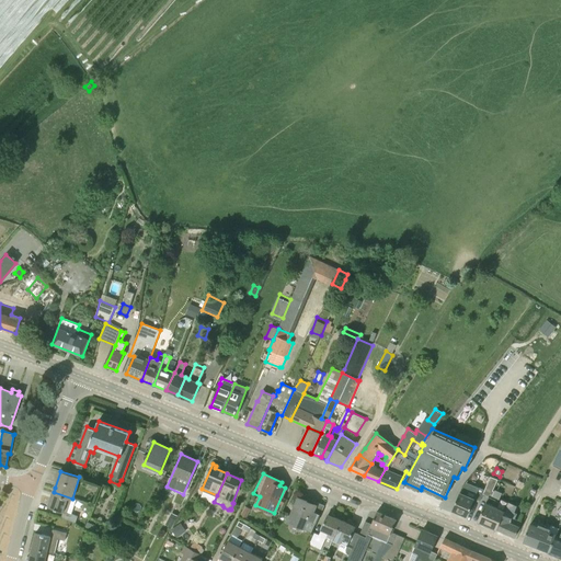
[(497,479),(490,477),(484,490),(490,493),(478,521),(496,529),(504,513),(504,514),(505,511),(494,506),(495,500),(491,497),(494,492),(492,491),(497,479)]
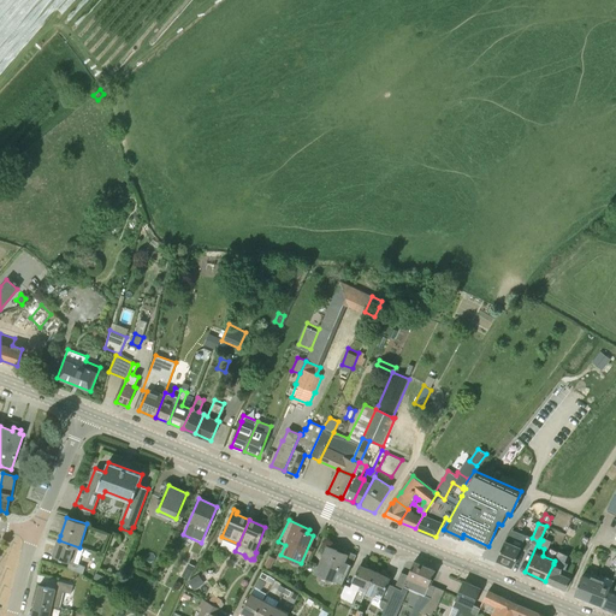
[(513,567),(521,548),(511,544),(515,537),(508,534),(497,560),(513,567)]
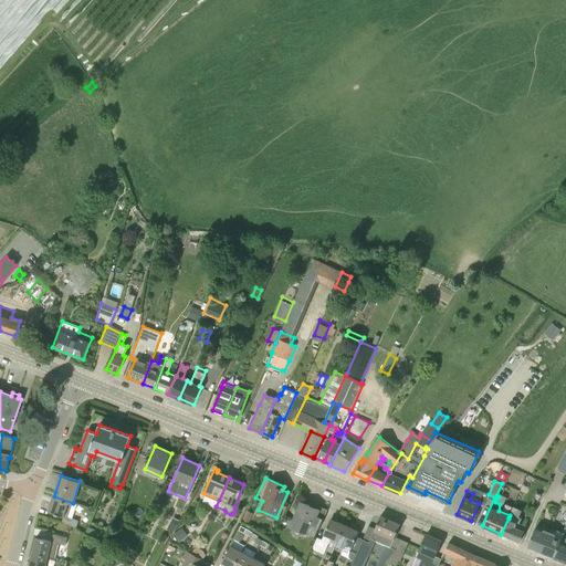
[(486,499),(489,494),(484,492),(479,503),(484,505),(486,499)]
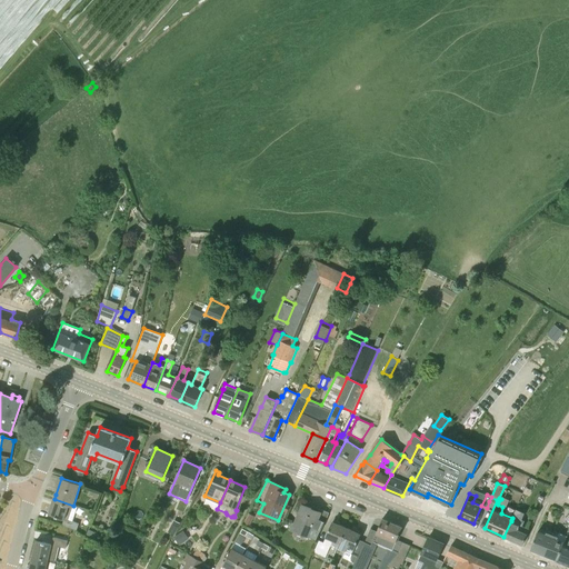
[(73,506),(55,499),(52,505),(51,505),(49,513),(57,517),(56,518),(65,521),(62,527),(78,531),(80,523),(68,519),(73,506)]
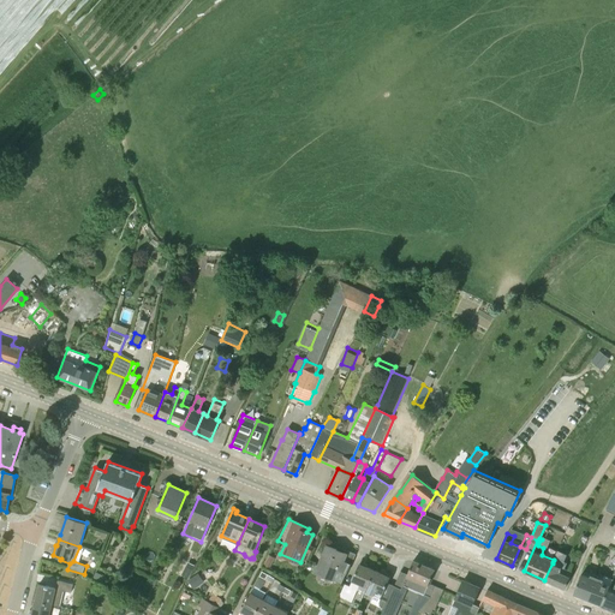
[(334,580),(338,569),(347,573),(353,560),(346,557),(347,554),(327,545),(316,573),(334,580)]
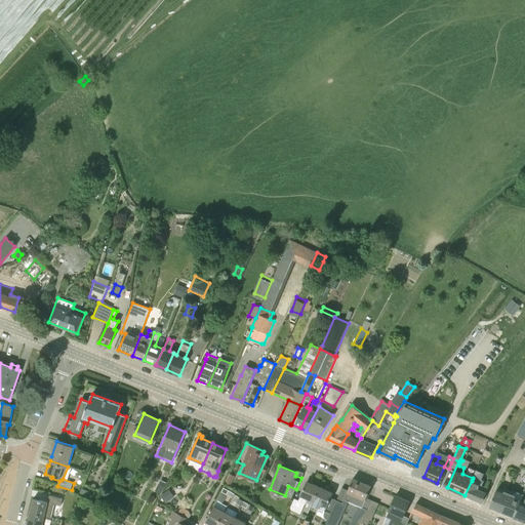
[(229,486),(234,477),(230,475),(225,483),(229,486)]
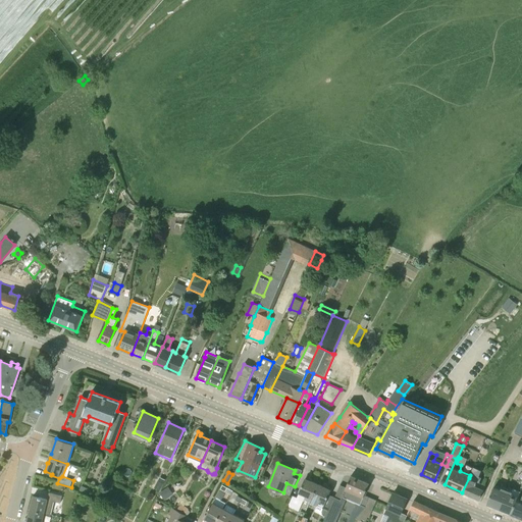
[(365,507),(366,505),(361,503),(369,483),(351,476),(341,500),(335,498),(331,507),(321,521),(322,521),(335,521),(346,499),(355,503),(349,517),(355,519),(356,517),(365,507)]
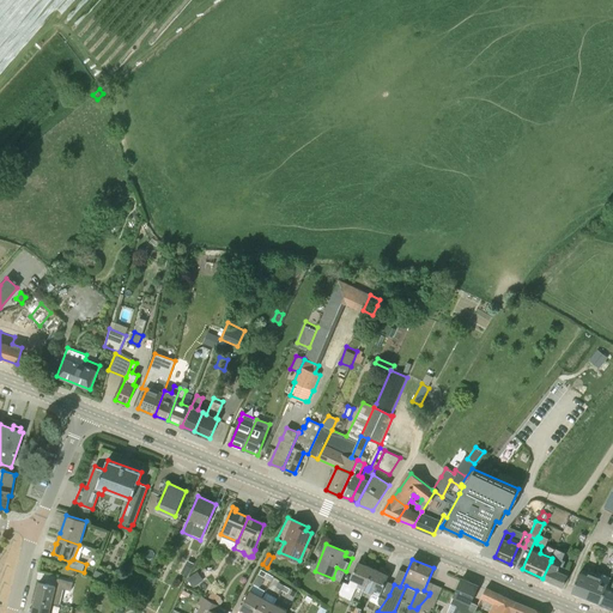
[(551,560),(542,578),(563,587),(569,575),(568,575),(570,570),(551,562),(551,560)]
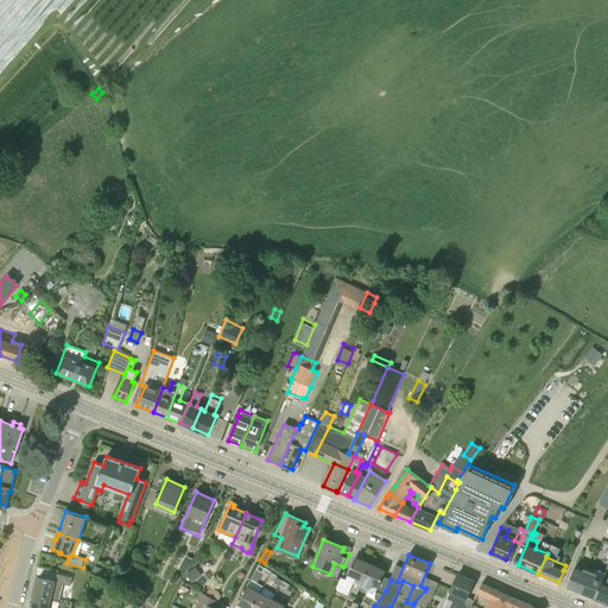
[(360,587),(371,564),(355,557),(346,581),(340,577),(334,589),(347,595),(353,583),(360,587)]
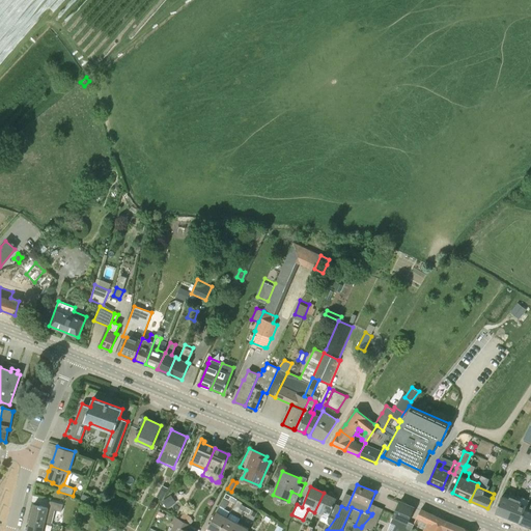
[(161,488),(157,496),(163,499),(167,492),(161,488)]
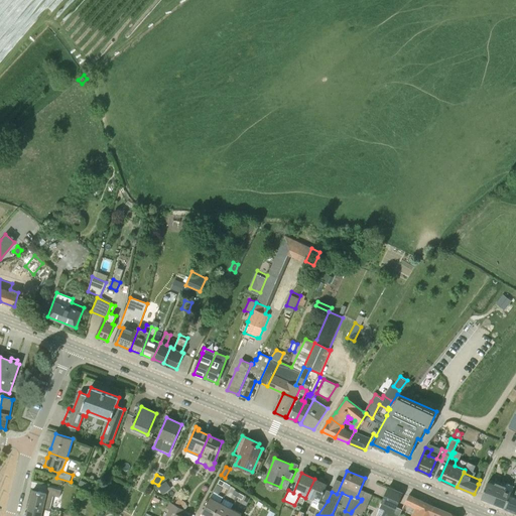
[(328,501),(332,492),(325,489),(327,484),(314,479),(305,498),(311,501),(307,511),(317,515),(328,501)]
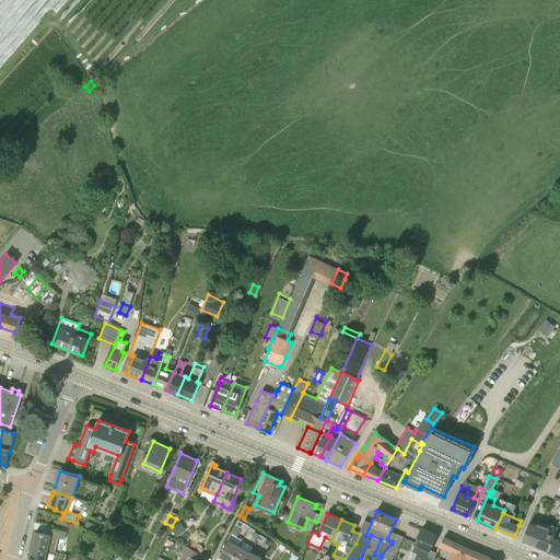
[(181,522),(171,528),(177,536),(186,529),(181,522)]
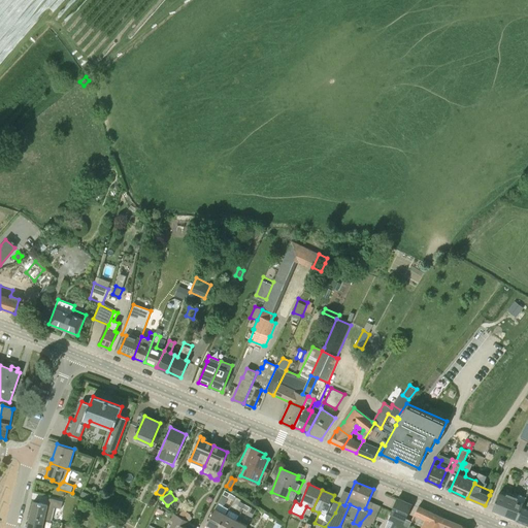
[(91,497),(83,493),(79,499),(87,503),(91,497)]
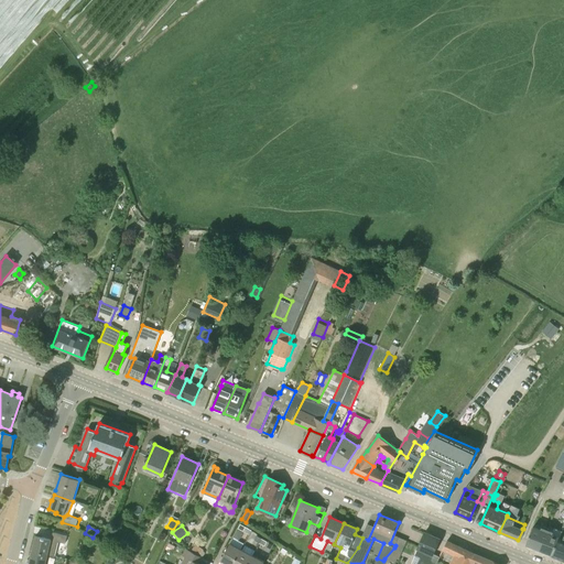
[(525,544),(539,550),(548,529),(543,527),(541,530),(533,527),(525,544)]
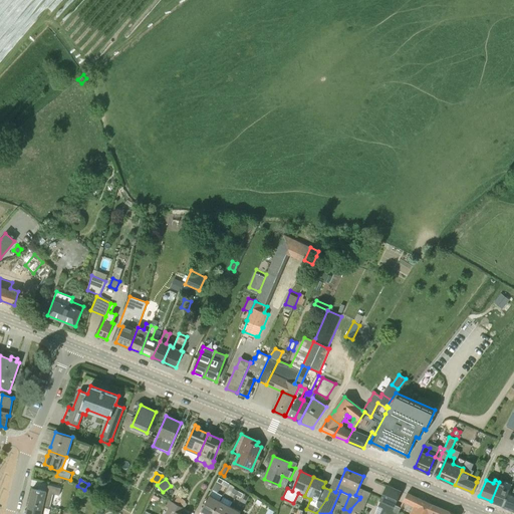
[(217,493),(222,484),(217,481),(212,491),(217,493)]
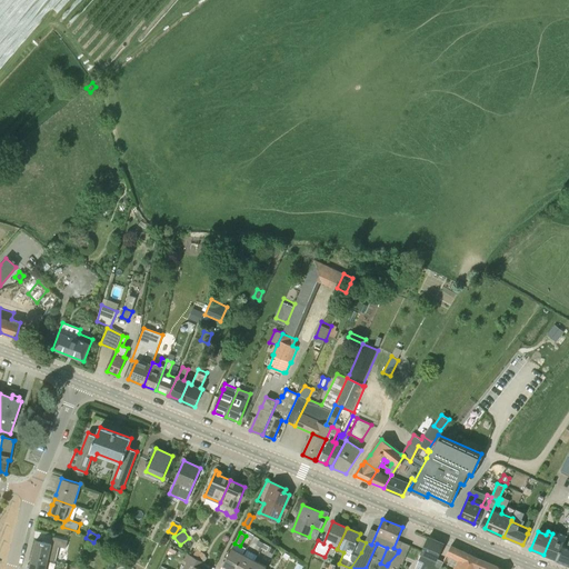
[(558,535),(552,533),(543,555),(558,560),(565,543),(568,536),(559,532),(558,535)]
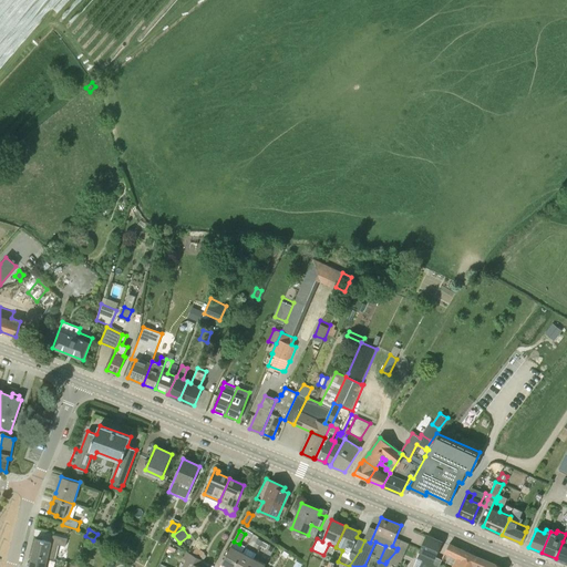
[(37,538),(32,554),(48,557),(55,558),(59,545),(65,546),(68,538),(53,535),(52,543),(37,538)]
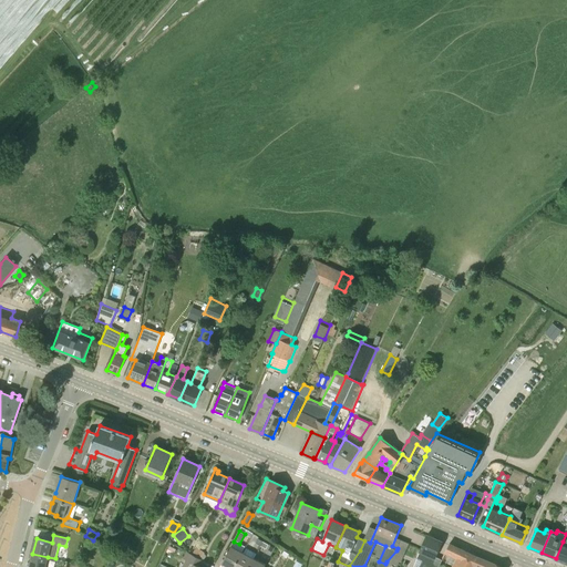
[(439,566),(440,565),(442,559),(436,557),(442,542),(426,535),(418,558),(423,560),(420,566),(439,566)]
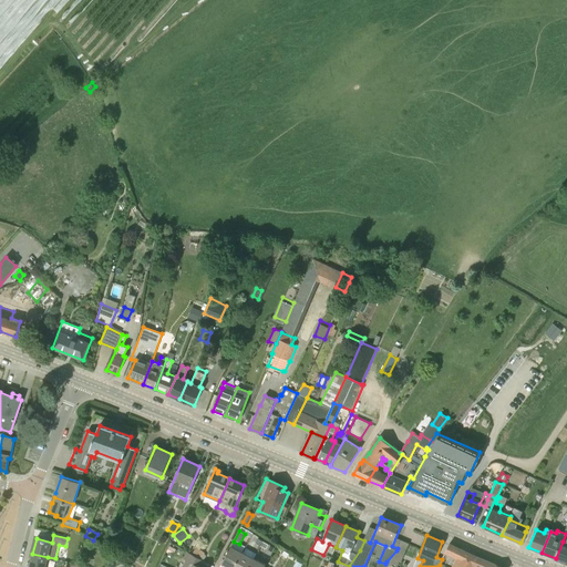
[(566,538),(566,543),(563,542),(556,558),(566,563),(566,538)]
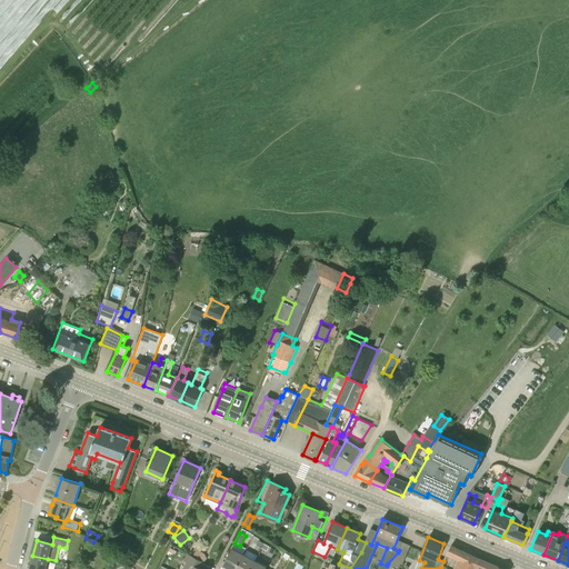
[(402,541),(399,550),(398,552),(393,557),(388,563),(387,565),(392,568),(393,566),(399,568),(401,562),(402,563),(410,545),(402,541)]
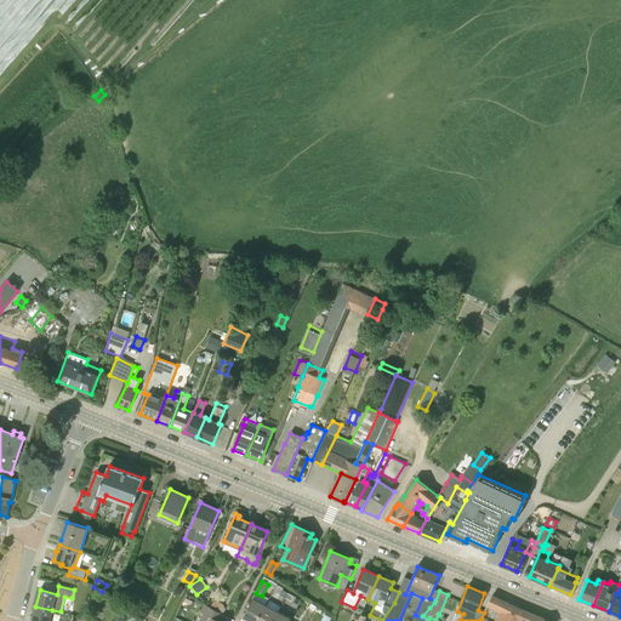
[(189,609),(193,602),(186,598),(182,605),(189,609)]
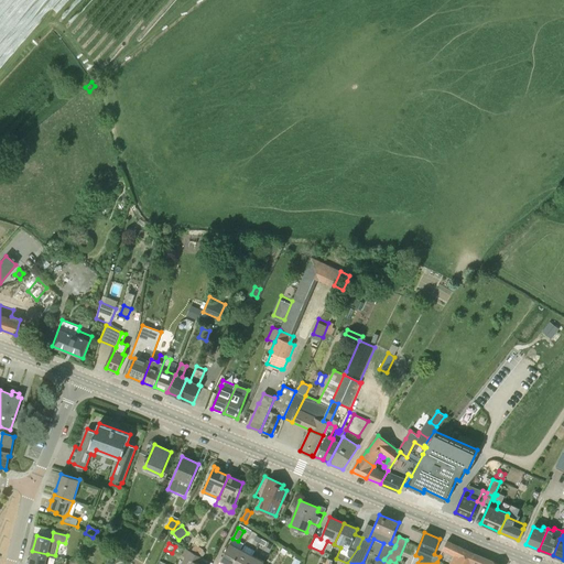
[(220,561),(227,563),(234,563),(241,550),(230,543),(220,561)]
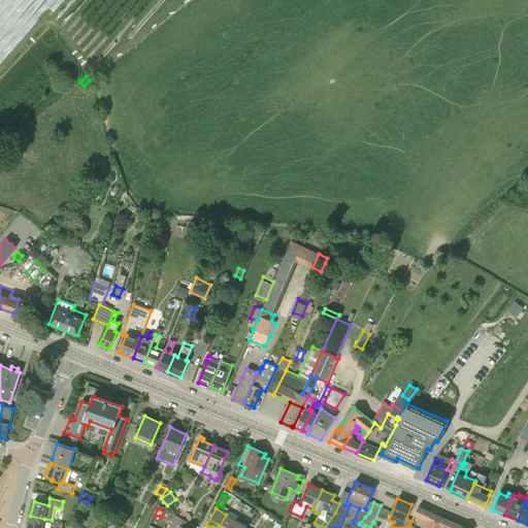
[(187,519),(190,515),(191,515),(185,509),(180,514),(187,519)]
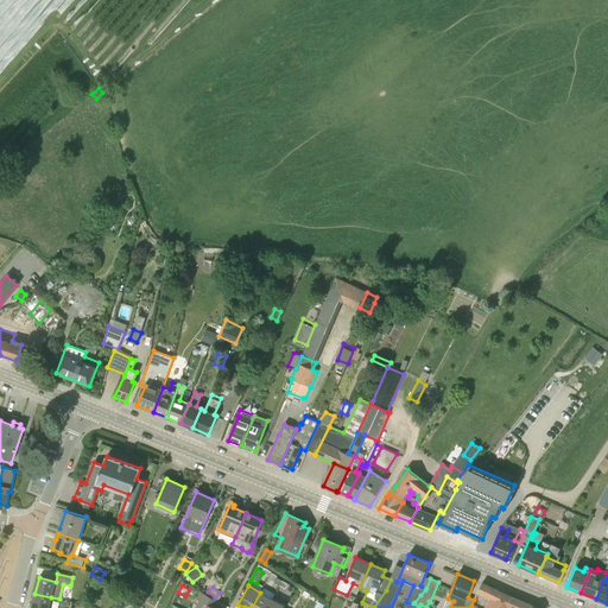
[(261,593),(260,593),(252,607),(267,607),(273,600),(276,594),(264,588),(261,593)]
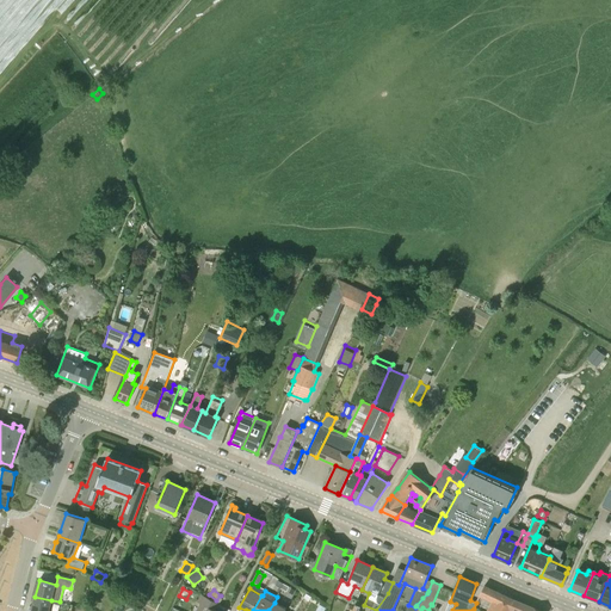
[(507,610),(508,609),(514,600),(499,593),(488,610),(507,610)]
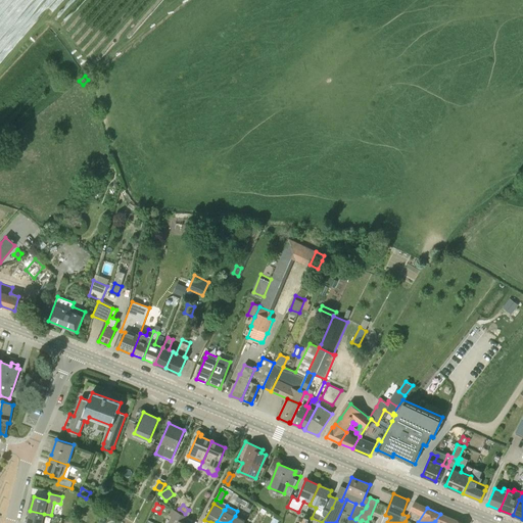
[(185,522),(184,522),(187,517),(173,509),(170,515),(171,516),(167,522),(185,522)]
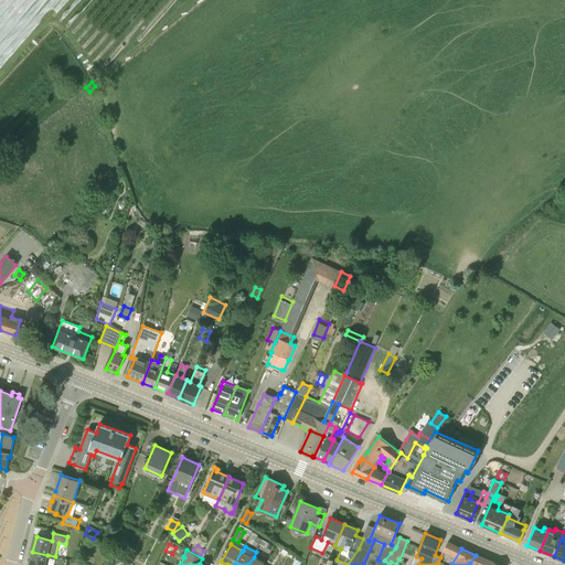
[(45,564),(48,555),(32,552),(30,561),(28,561),(25,564),(45,564)]
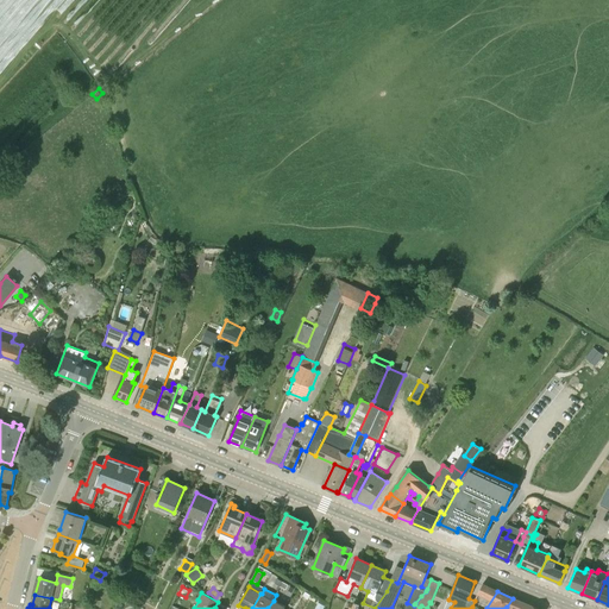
[(531,608),(533,607),(525,603),(513,598),(507,607),(512,608),(531,608)]
